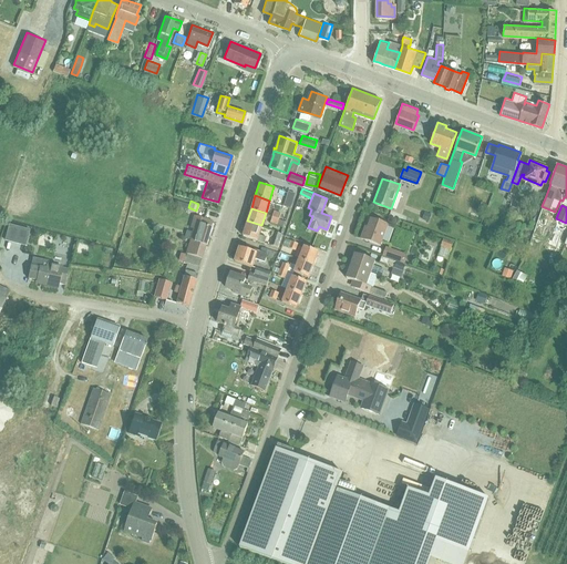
[(192,229),(185,252),(200,256),(204,243),(205,243),(212,218),(200,215),(194,213),(189,225),(197,227),(196,231),(192,229)]
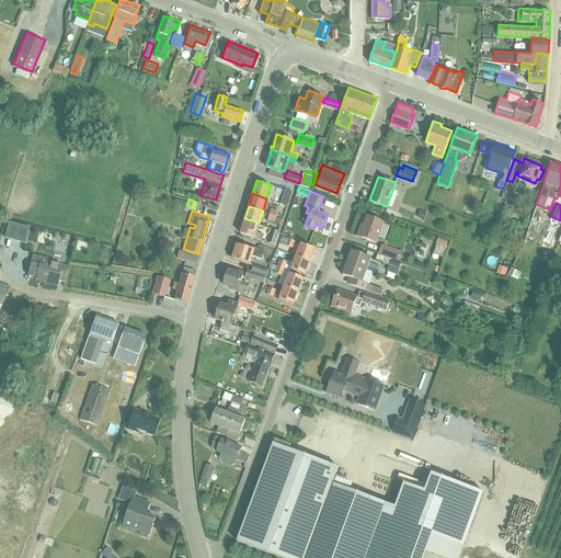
[(279,223),(282,216),(268,213),(267,218),(279,223)]
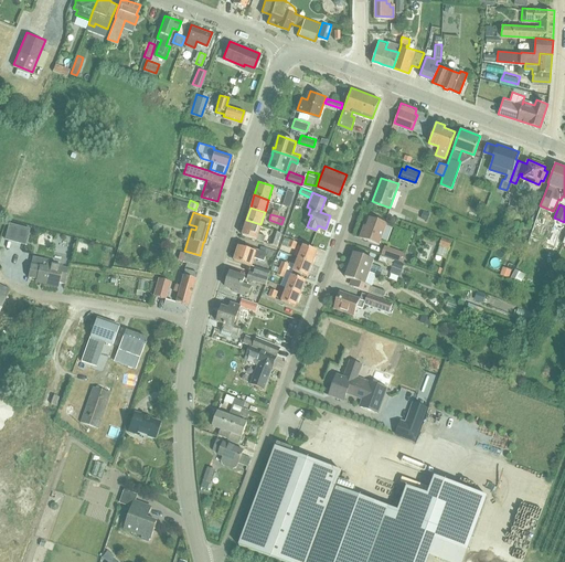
[(387,221),(370,215),(364,229),(362,229),(360,235),(380,243),(387,221)]
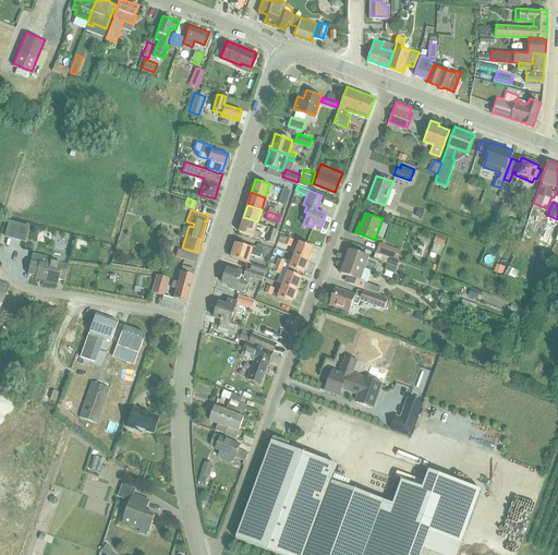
[(257,221),(243,217),(239,230),(261,237),(262,231),(255,229),(257,221)]
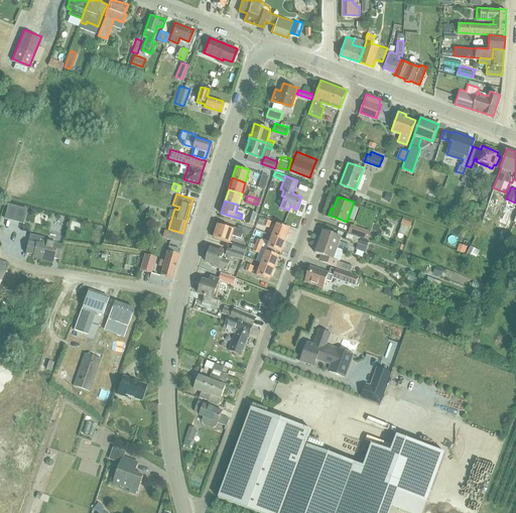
[(5,216),(22,221),(25,208),(9,203),(5,216)]
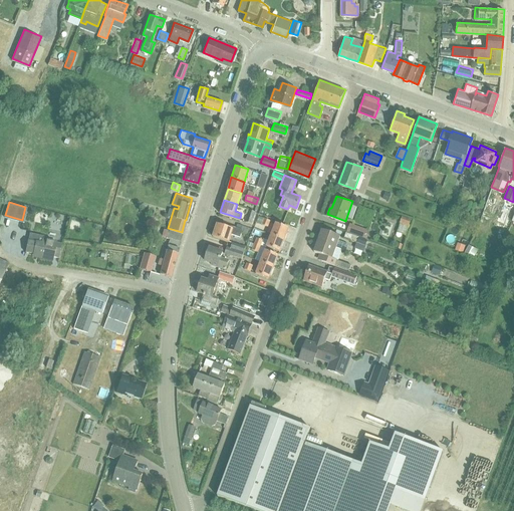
[(251,222),(255,210),(249,208),(245,220),(251,222)]
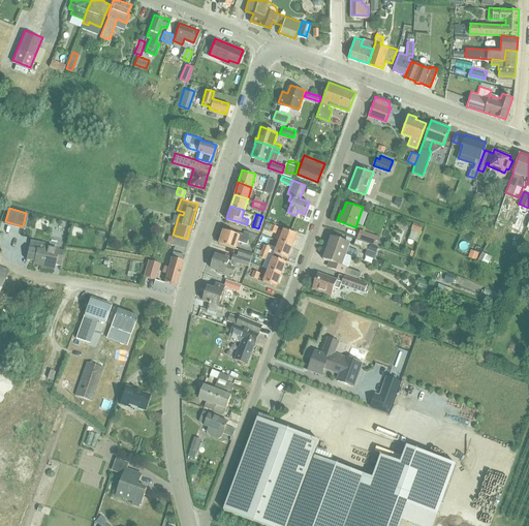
[(279,223),(266,219),(263,226),(276,231),(279,223)]
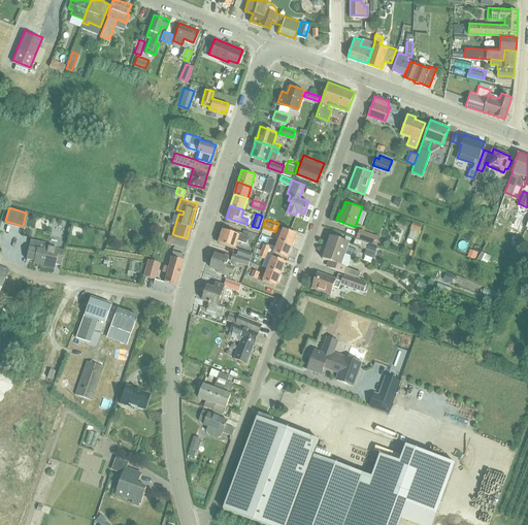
[(421,230),(423,224),(414,221),(411,227),(421,230)]
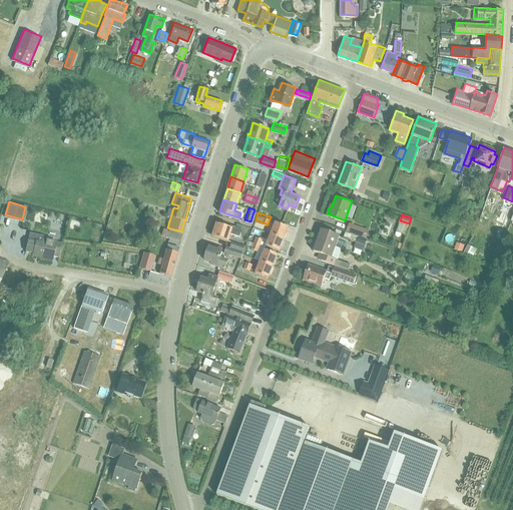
[(470,216),(468,223),(474,225),(477,218),(470,216)]
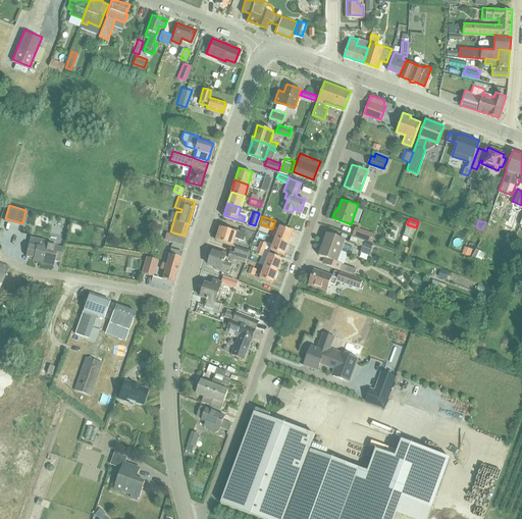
[(275,237),(289,242),(293,229),(280,224),(275,237)]
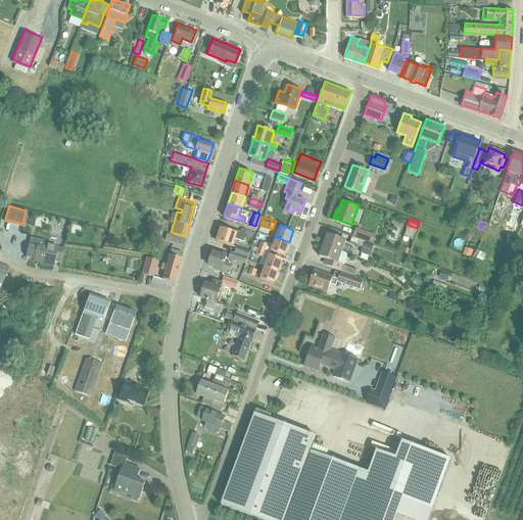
[(236,231),(221,226),(217,239),(233,244),(235,237),(244,240),(247,232),(237,229),(236,231)]
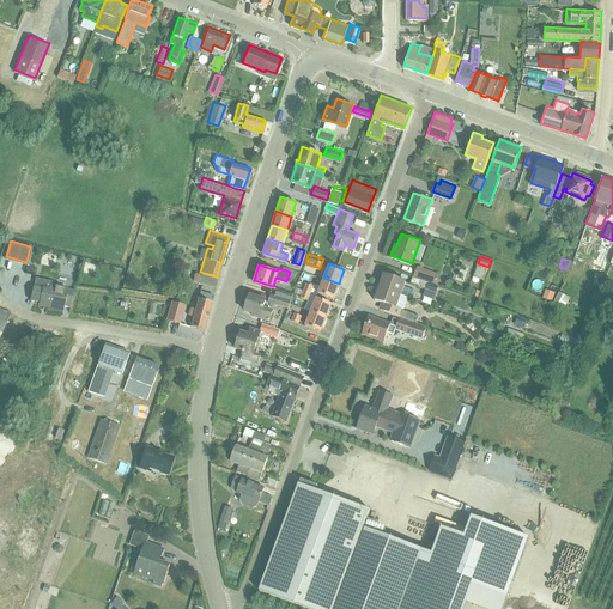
[(439,273),(418,265),(414,274),(436,281),(439,273)]
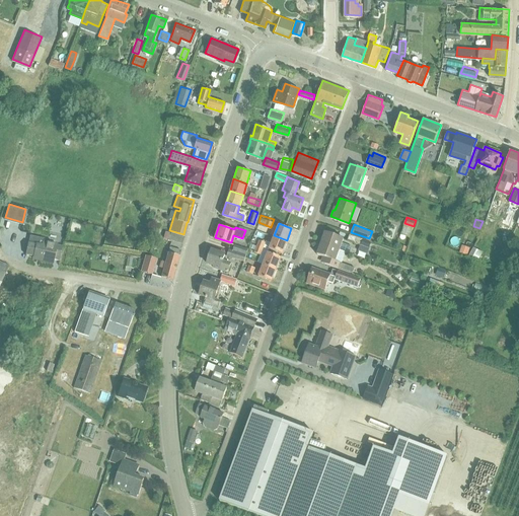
[(256,233),(268,237),(270,231),(258,227),(256,233)]
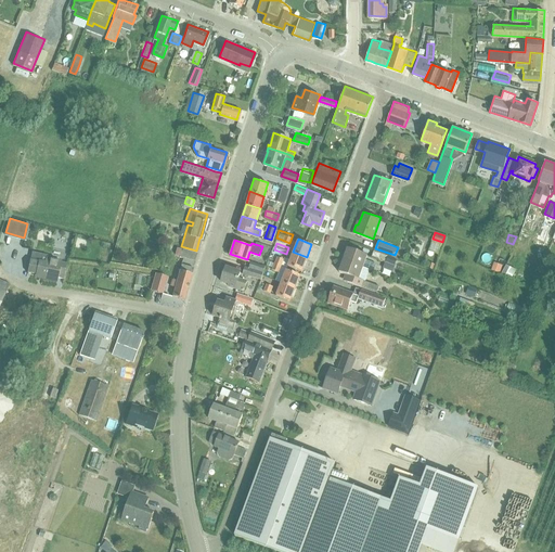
[(348,246),(344,258),(363,266),(369,267),(373,269),(376,262),(365,258),(368,254),(348,246)]
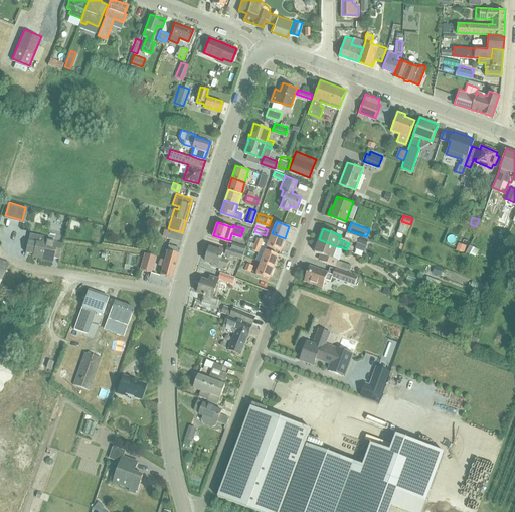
[(360,235),(347,230),(345,236),(358,241),(358,240),(360,235)]
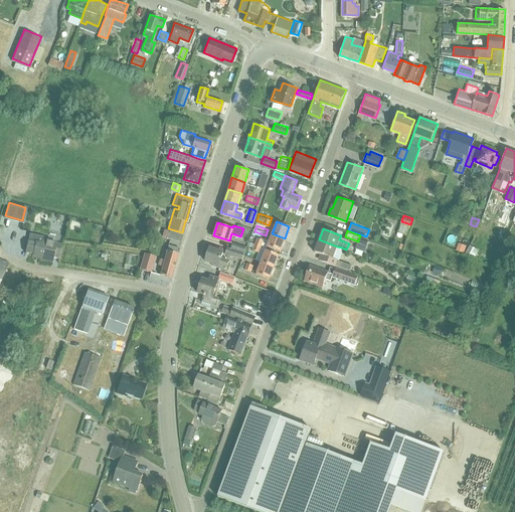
[(27,238),(25,250),(53,257),(53,256),(58,257),(61,241),(56,240),(43,237),(43,234),(29,231),(27,238)]
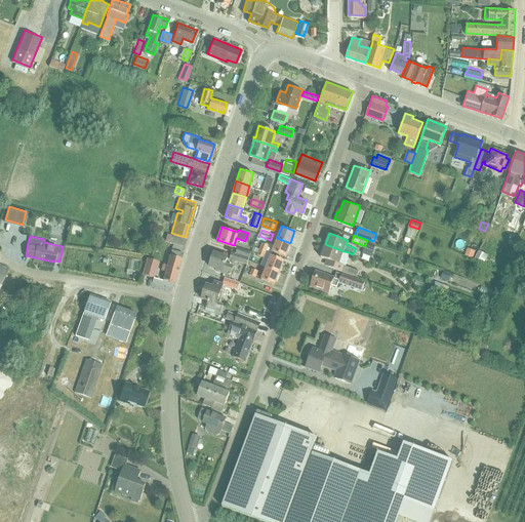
[(261,241),(259,247),(266,249),(272,251),(272,250),(285,255),(290,243),(277,238),(275,243),(269,241),(268,243),(261,241)]
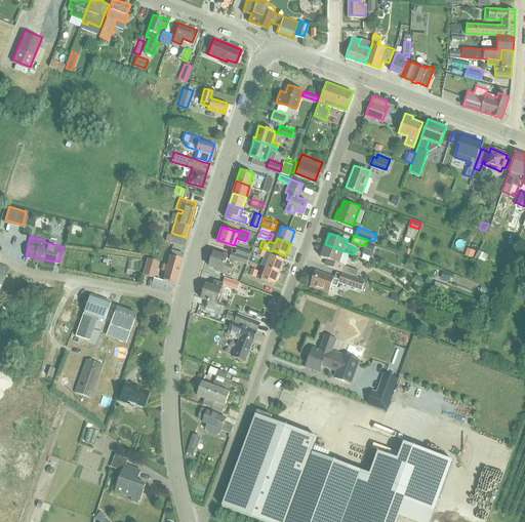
[(325,244),(321,255),(330,258),(328,265),(341,269),(357,275),(359,269),(345,264),(349,252),(344,251),(325,244)]
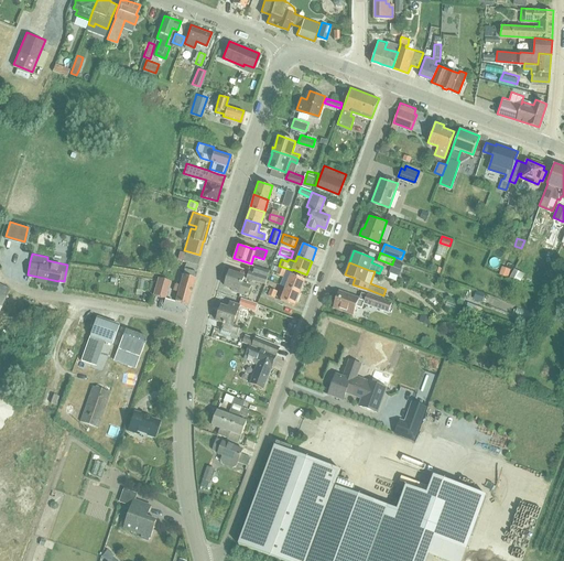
[(256,263),(253,270),(268,276),(270,269),(256,263)]
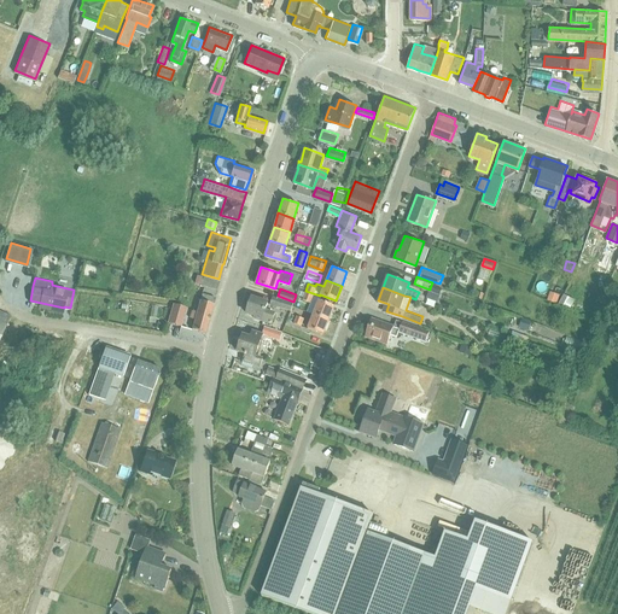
[(305,291),(303,297),(310,300),(313,293),(305,291)]
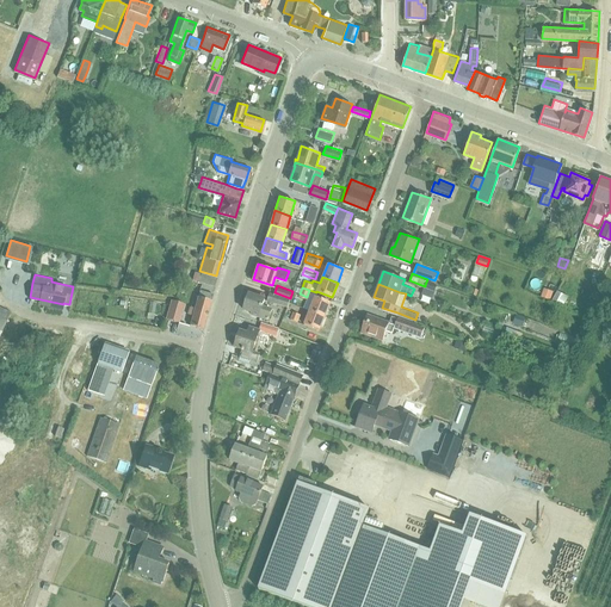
[(544,287),(542,296),(549,298),(553,290),(544,287)]
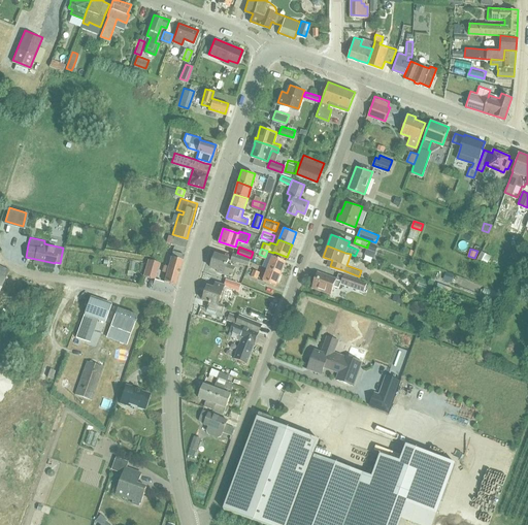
[(174,283),(184,253),(172,250),(168,265),(163,264),(162,269),(166,270),(163,280),(174,283)]
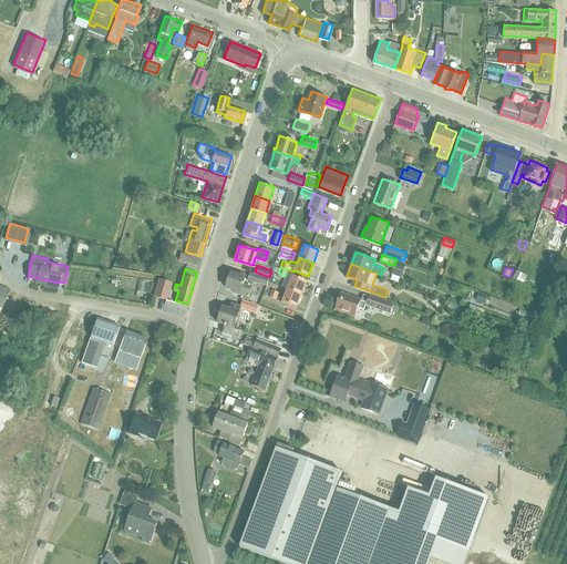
[(269,277),(255,272),(249,270),(247,277),(267,284),(269,277)]
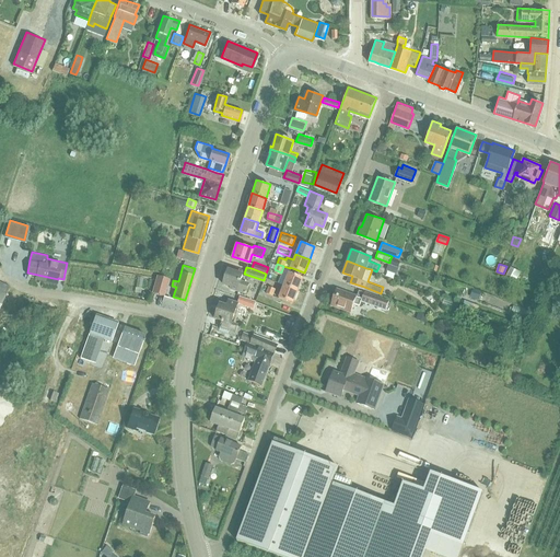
[(230,287),(245,292),(248,282),(240,280),(242,273),(228,268),(223,282),(231,285),(230,287)]
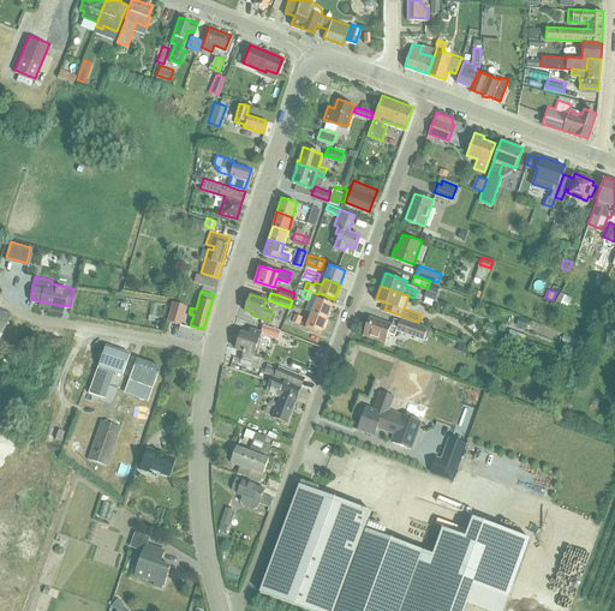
[(311,311),(327,317),(333,303),(317,297),(311,311)]
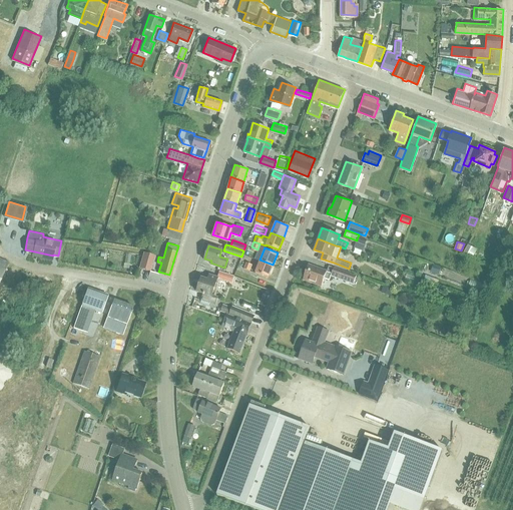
[(143,251),(139,266),(150,269),(154,255),(143,251)]
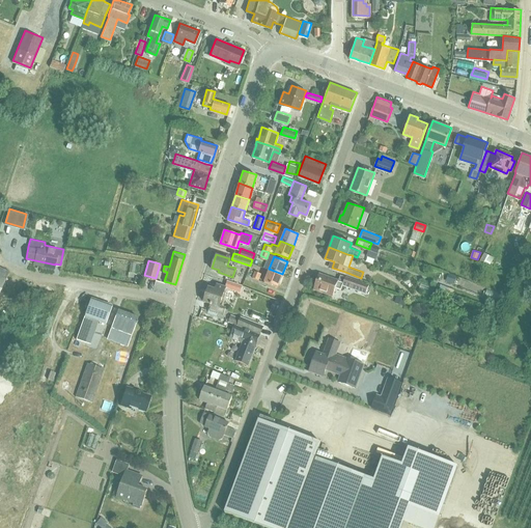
[(0,289),(9,271),(0,267),(0,289)]
